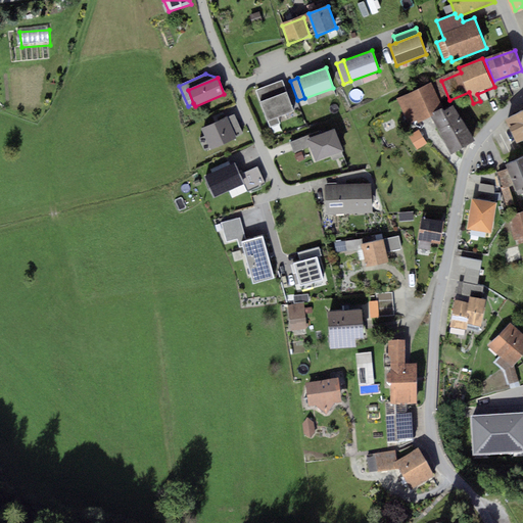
[(282,80),(255,90),(268,122),(294,111),(282,80)]
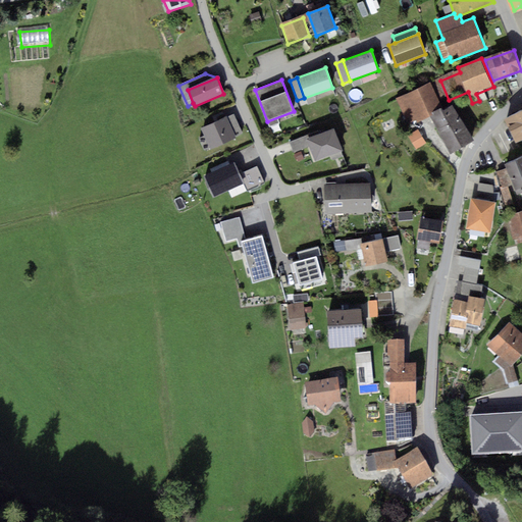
[(432,84),(400,101),(412,124),(445,107),(432,84)]
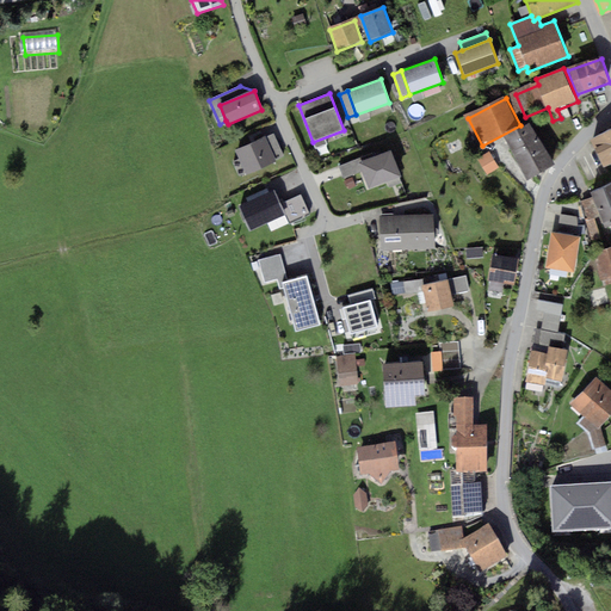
[(530,123),(504,137),(529,179),(554,165),(530,123)]
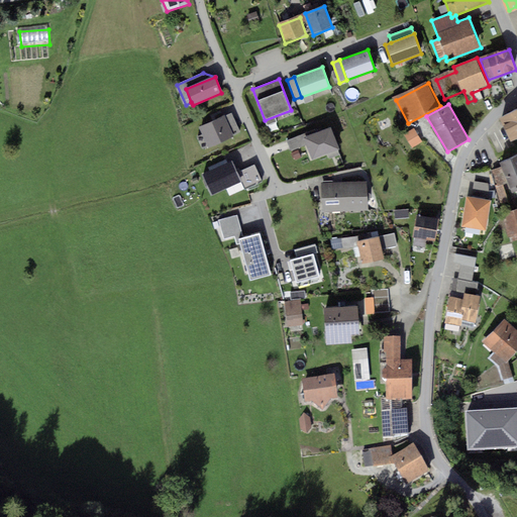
[(516,108),(500,116),(511,141),(516,138),(516,108)]
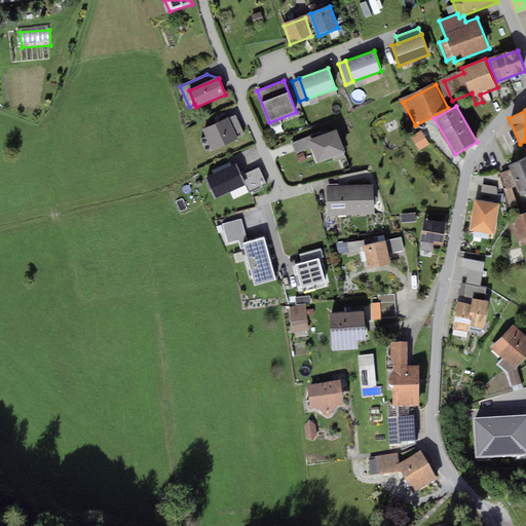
[(236,115),(203,129),(213,151),(237,141),(235,137),(243,134),(236,115)]
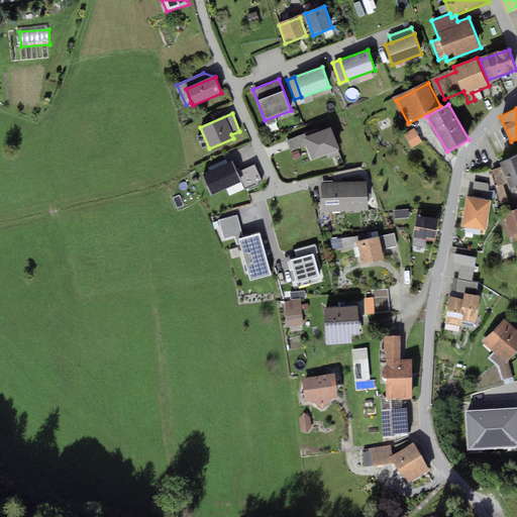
[(331,128),(304,138),(312,161),(339,149),(331,128)]
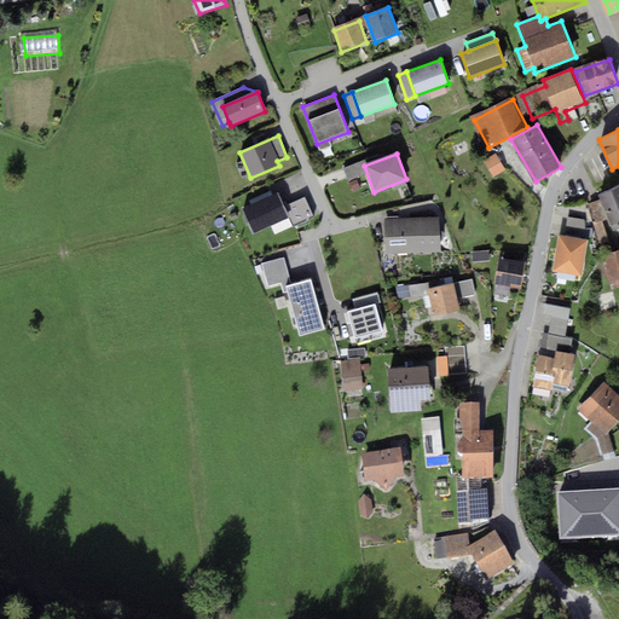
[(497,157),(486,163),(495,179),(505,173),(497,157)]
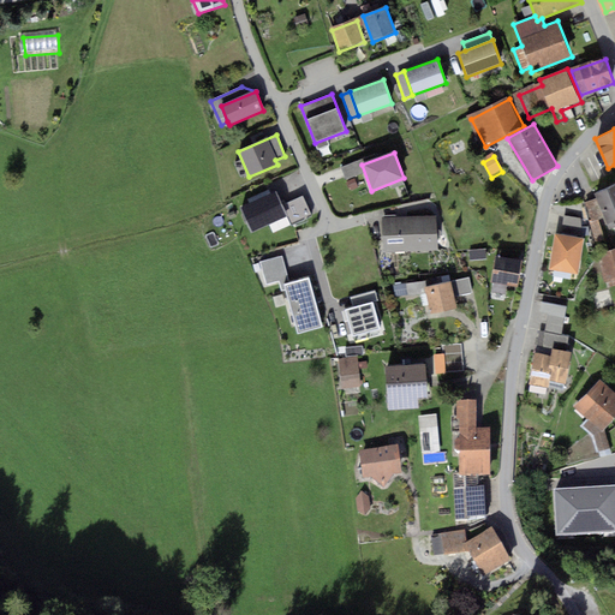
[(614,184),(595,192),(597,199),(587,203),(593,221),(607,216),(610,226),(614,224),(614,184)]
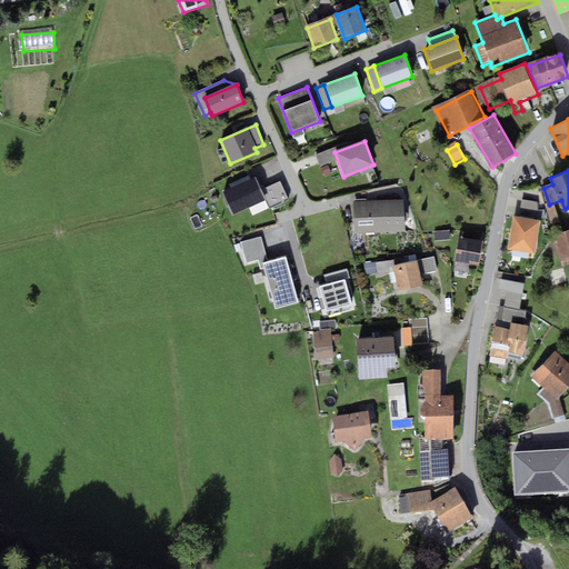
[(256,180),(223,195),(232,216),(265,201),(256,180)]
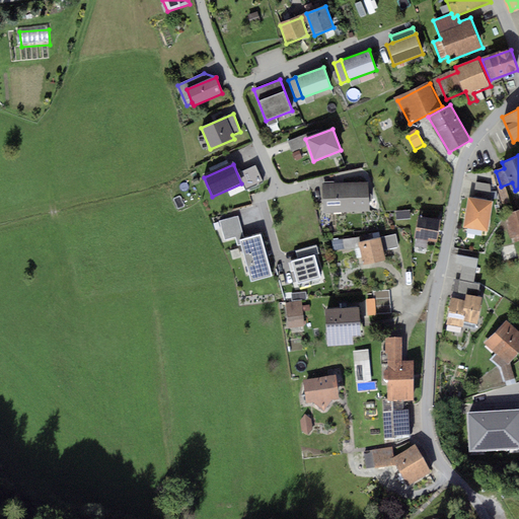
[(255,164),(239,172),(247,191),(264,182),(255,164)]
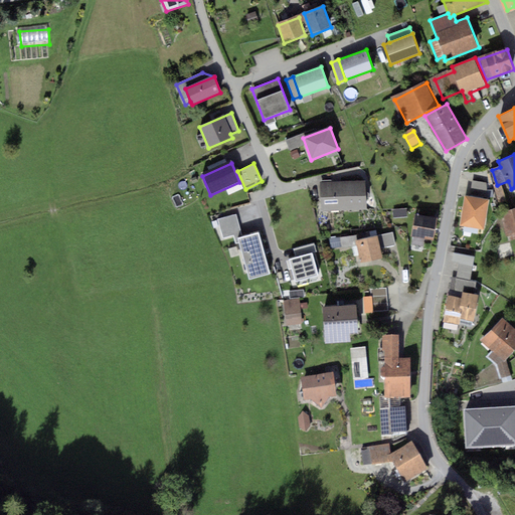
[(366,181),(321,183),(323,212),(367,210),(366,181)]
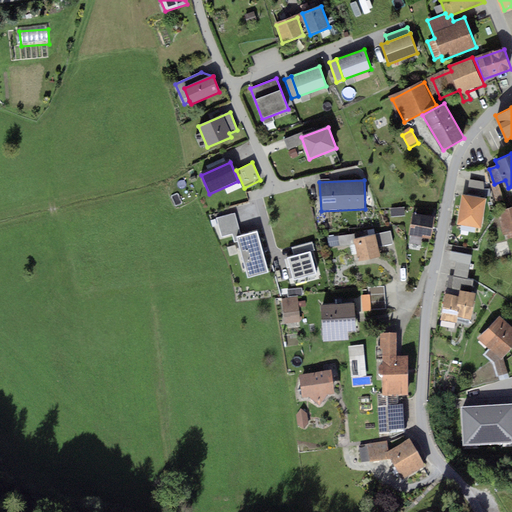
[(469,180),(468,192),(483,194),(485,182),(469,180)]
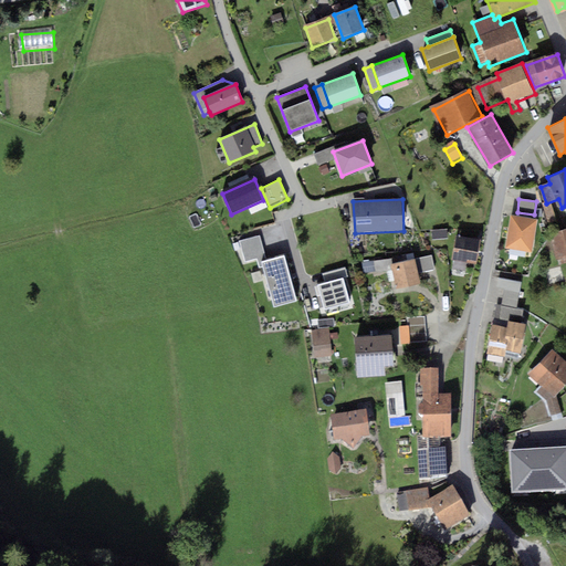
[(537,219),(510,216),(505,248),(533,252),(537,219)]
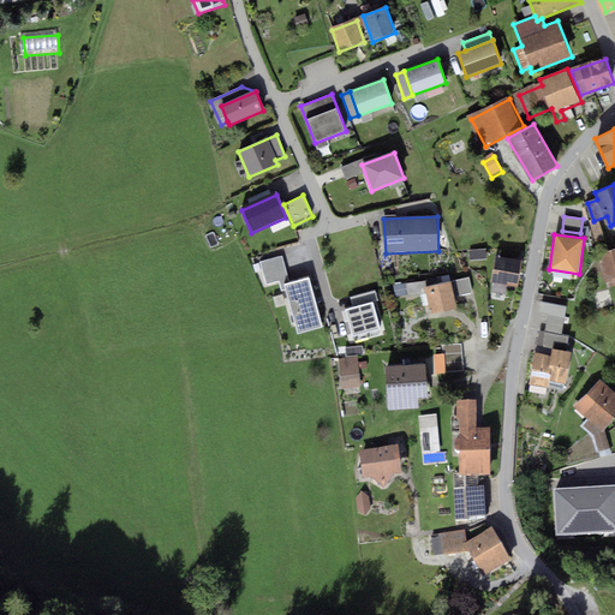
[(614,248),(598,252),(605,280),(614,278),(614,248)]
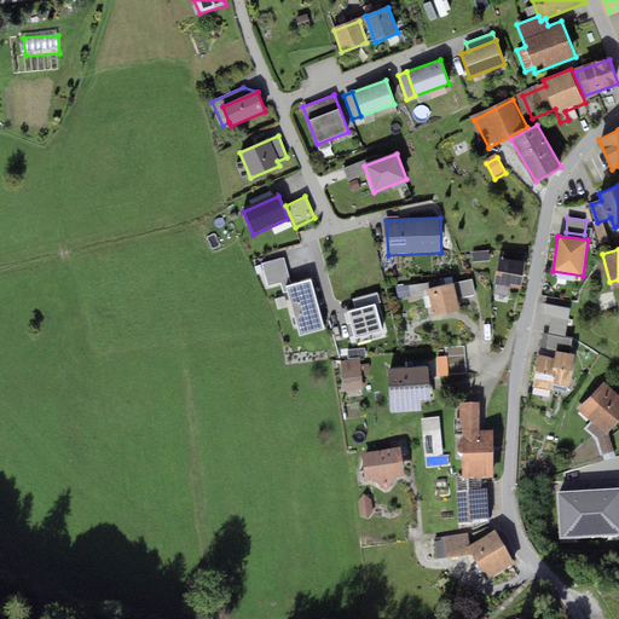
[(284,260),(264,266),(270,288),(287,284),(300,335),(325,328),(312,281),(291,285),(284,260)]
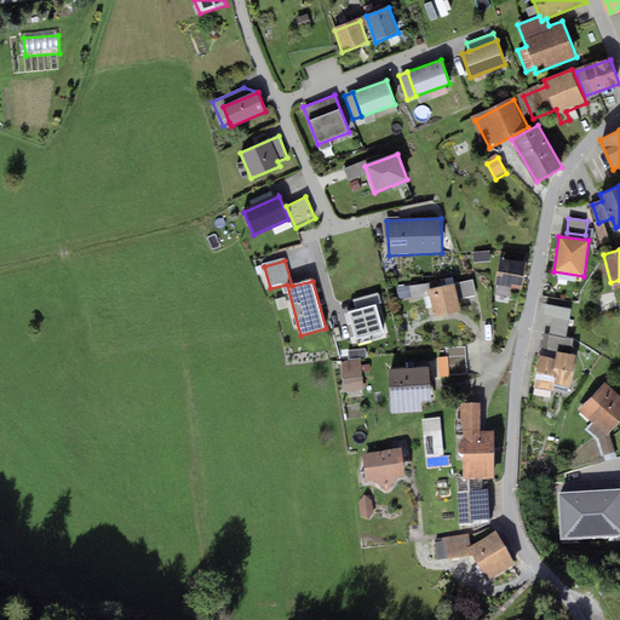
[(524,264),(500,260),(497,285),(522,287),(524,264)]
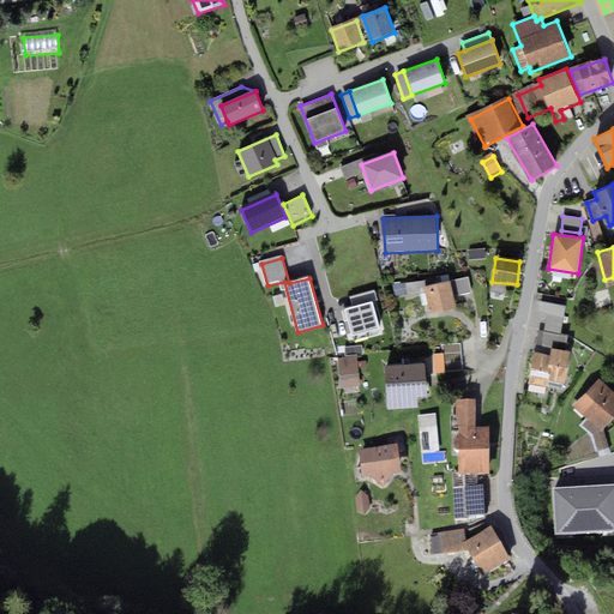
[(468,280),(457,281),(459,296),(471,294),(468,280)]
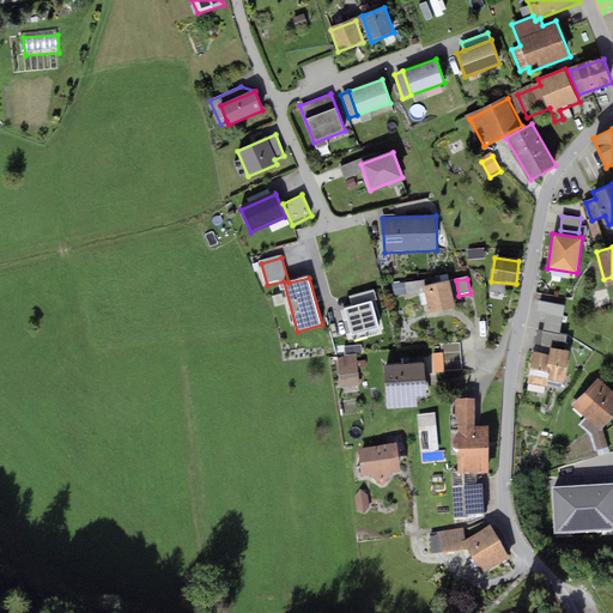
[(449,281),(425,286),(429,311),(454,307),(449,281)]
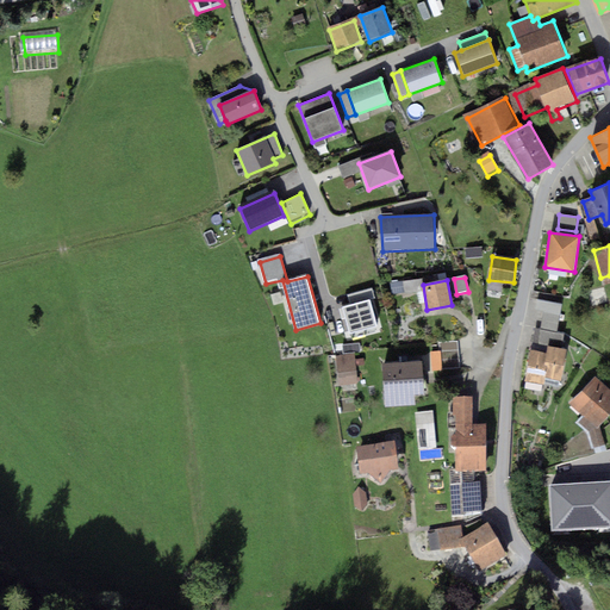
[(422,281),(394,284),(394,294),(423,292),(422,281)]
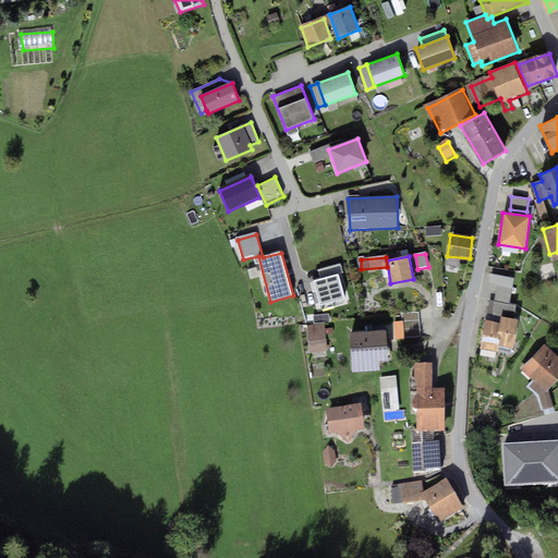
[(488,300),(485,322),(498,324),(499,315),(513,318),(516,305),(509,304),(513,279),(490,276),(489,284),(497,286),(495,301),(488,300)]
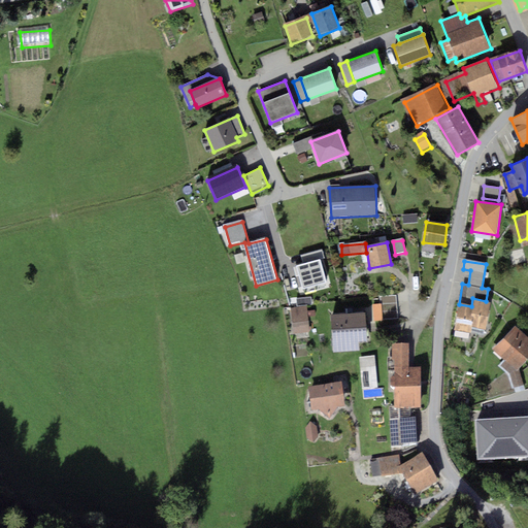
[(315,304),(336,298),(333,289),(311,296),(315,304)]
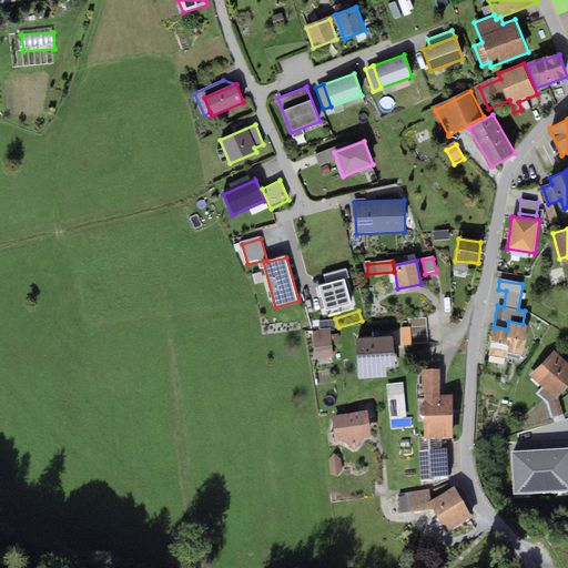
[(427,317),(409,317),(409,328),(401,328),(402,346),(428,345),(427,317)]
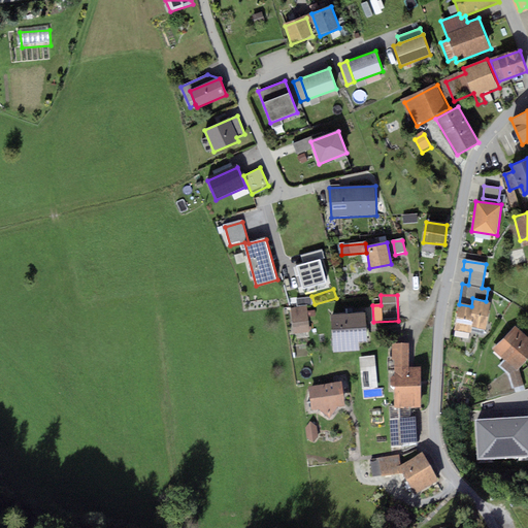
[(471,306),(459,304),(454,332),(468,334),(469,328),(486,331),(491,302),(486,301),(472,298),(471,306)]
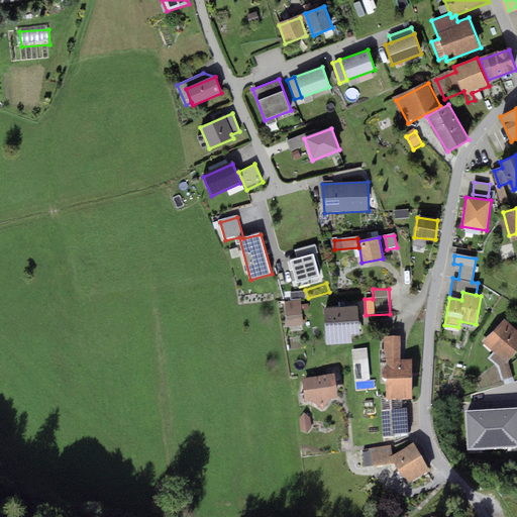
[(301,302),(285,303),(286,328),(302,327),(301,302)]
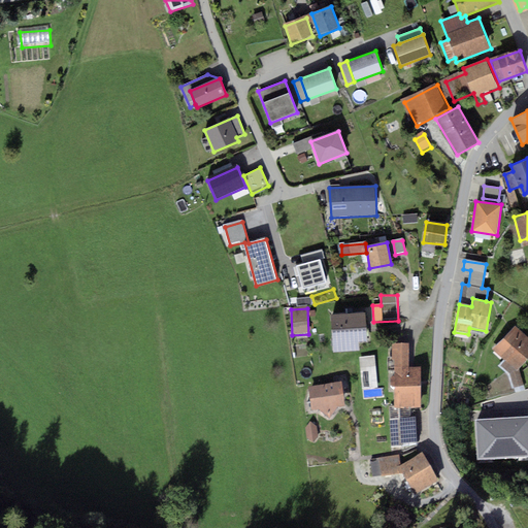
[(367,312),(332,315),(332,327),(333,343),(334,352),(359,350),(359,341),(368,341),(367,312)]
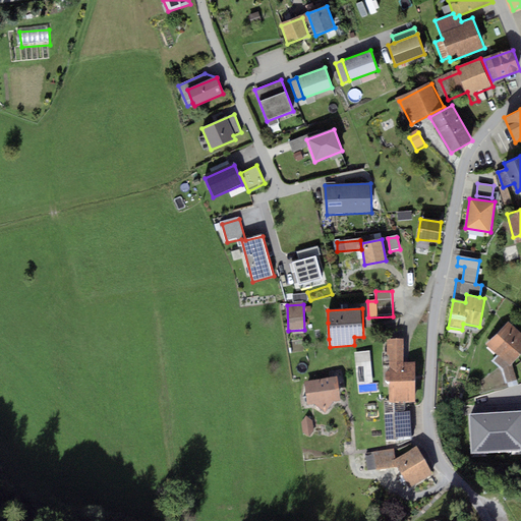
[(520,331),(509,321),(486,345),(503,359),(502,369),(506,369),(508,383),(517,381),(513,363),(520,354),(520,331)]
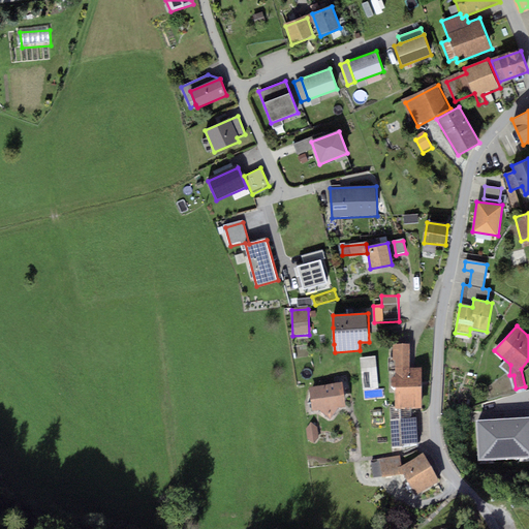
[(410,349),(393,349),(394,411),(423,411),(422,373),(410,373),(410,349)]
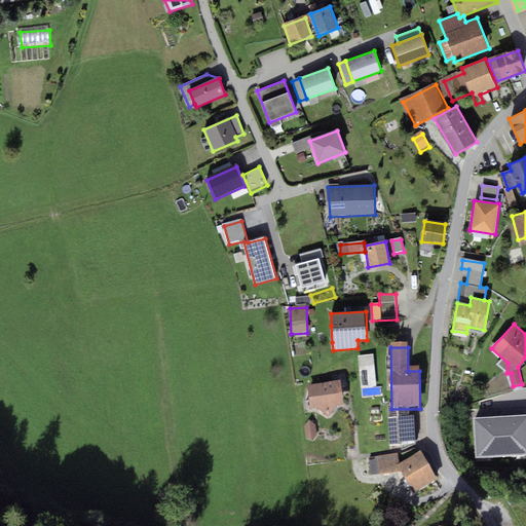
[(361,388),(376,387),(373,357),(359,358),(361,388)]
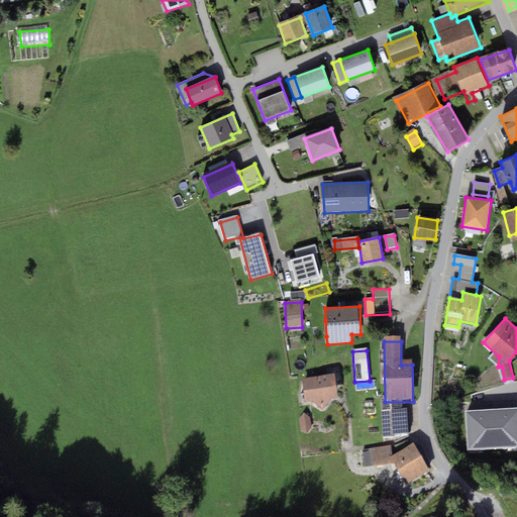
[(335,379),(303,383),(305,403),(312,403),(323,413),(332,403),(337,402),(335,379)]
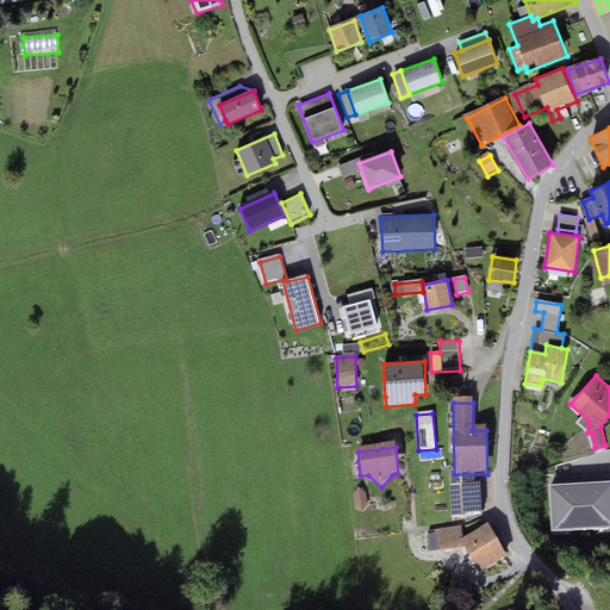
[(609,483),(549,487),(552,531),(609,528),(609,483)]
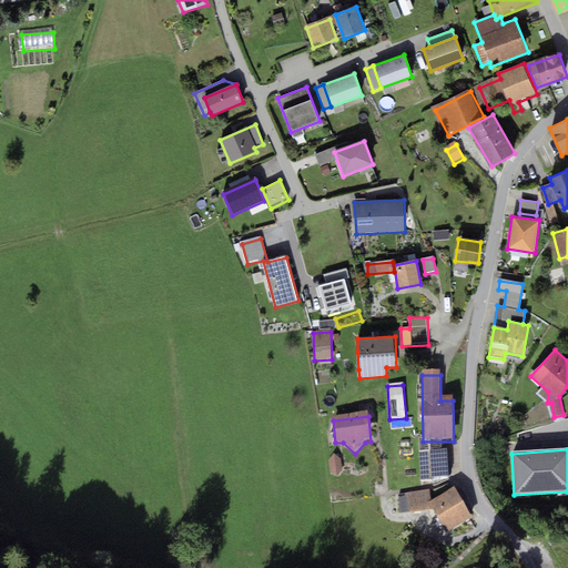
[(447,452),(421,453),(421,484),(448,484),(447,452)]
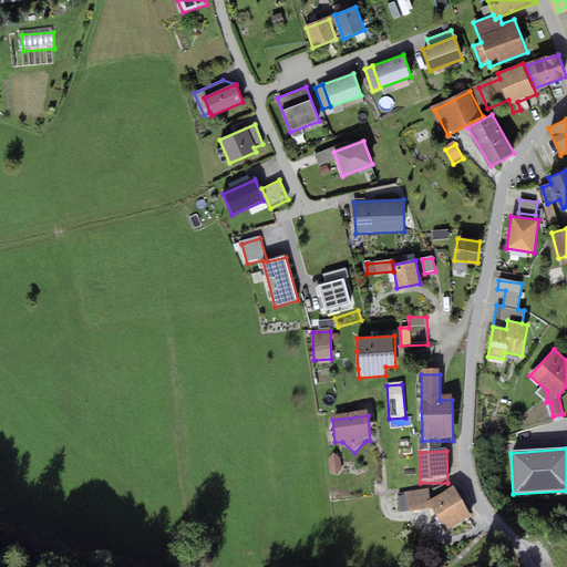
[(339,461),(333,457),(329,462),(331,472),(336,475),(341,471),(339,461)]
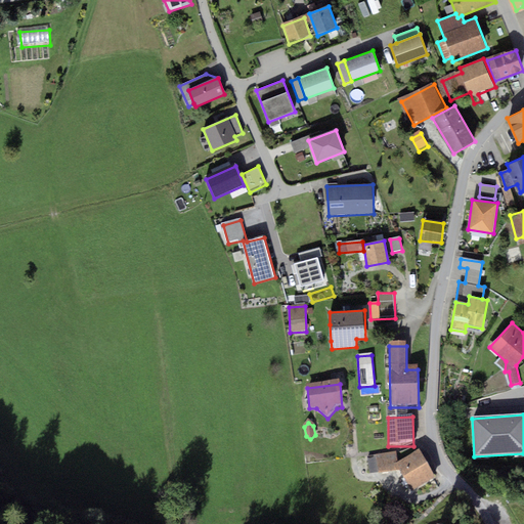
[(419,455),(397,468),(396,454),(378,456),(380,474),(399,470),(412,492),(433,481),(419,455)]
